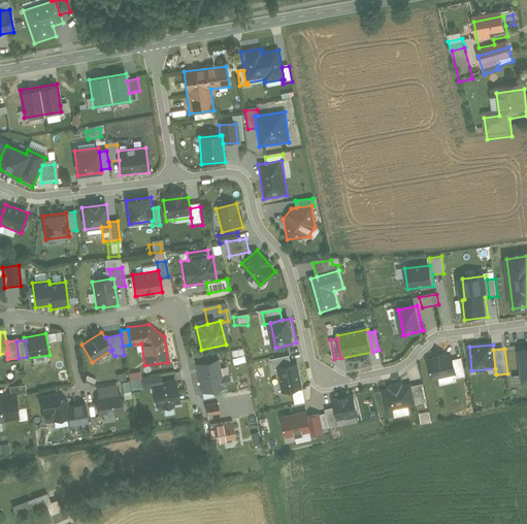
[(453,355),(429,360),(432,379),(457,373),(455,360),(453,355)]
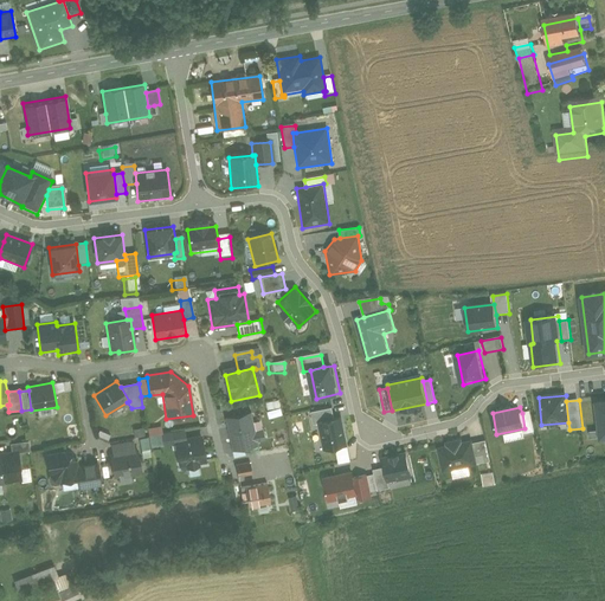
[(321,424),(336,420),(334,409),(313,414),(315,425),(321,424)]
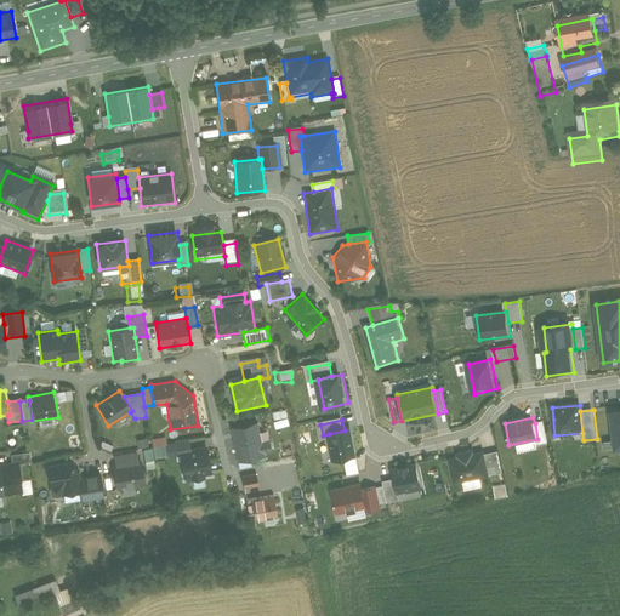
[(545,422),(535,423),(538,439),(539,444),(549,443),(545,422)]
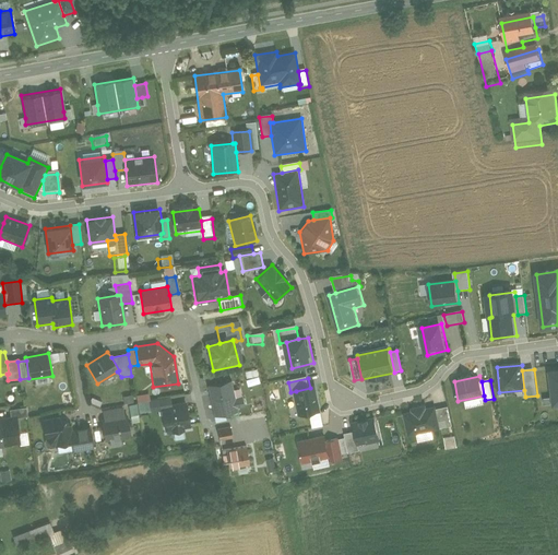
[(240,398),(234,399),(230,381),(206,387),(213,417),(238,412),(237,410),(242,409),(240,398)]
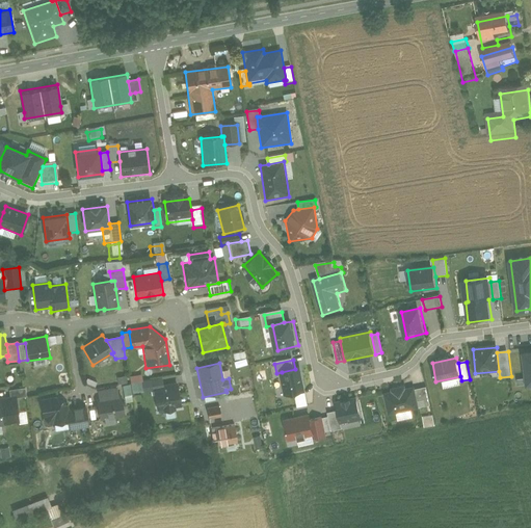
[(295,369),(282,372),(286,394),(307,390),(301,368),(295,369)]
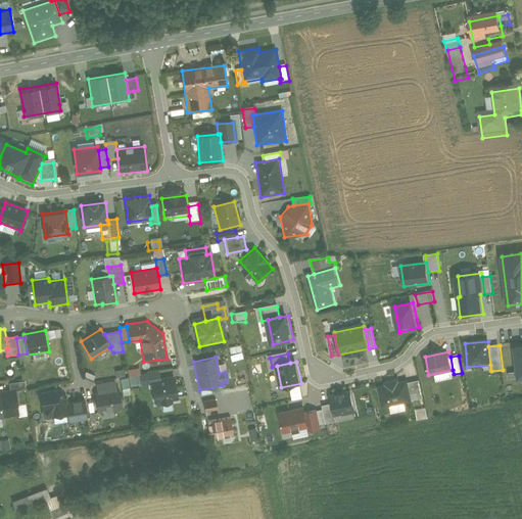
[(148,380),(160,378),(159,372),(139,374),(139,376),(140,384),(148,383),(148,380)]
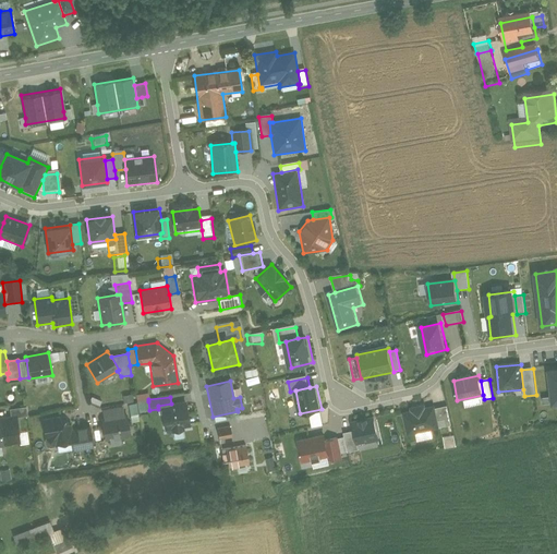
[(137,411),(149,410),(148,401),(136,402),(137,411)]
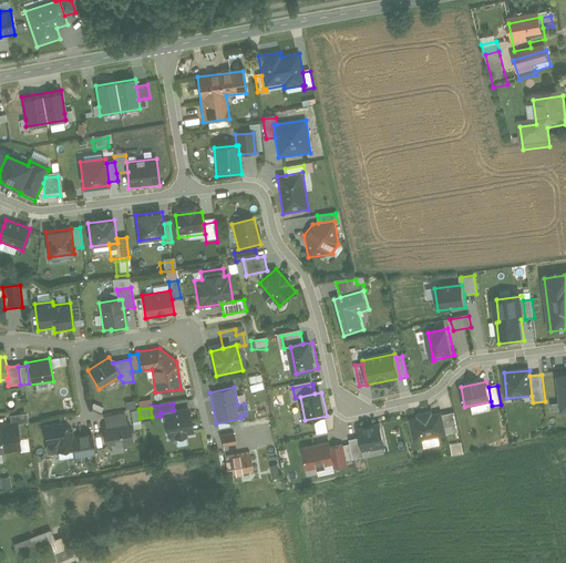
[(174,410),(161,412),(161,416),(164,438),(193,433),(188,408),(174,410)]
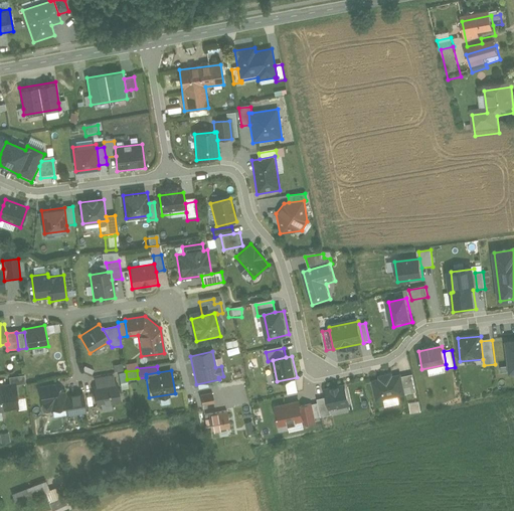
[(124,372),(117,373),(119,383),(126,382),(124,372)]
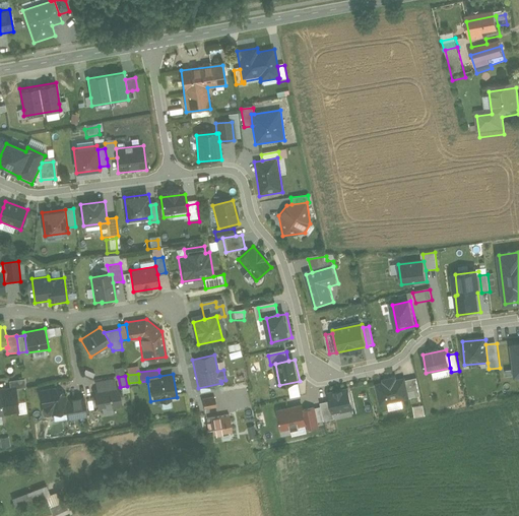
[(384,383),(377,385),(381,403),(409,398),(406,380),(405,379),(398,381),(397,377),(383,380),(384,383)]
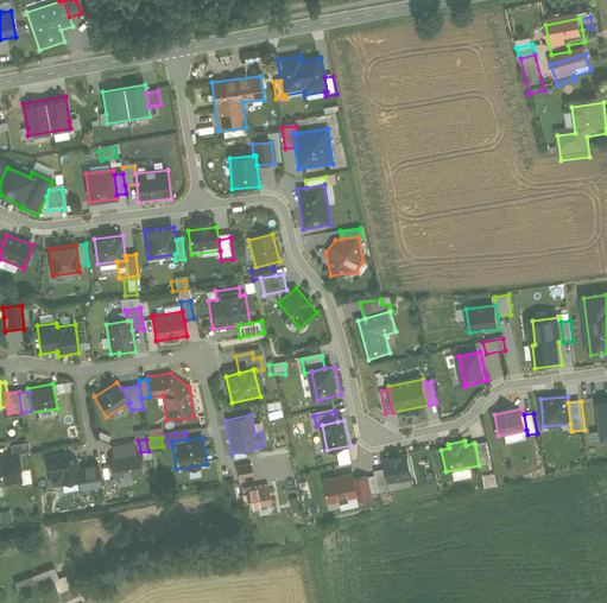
[(488,442),(475,444),(479,465),(493,462),(488,442)]
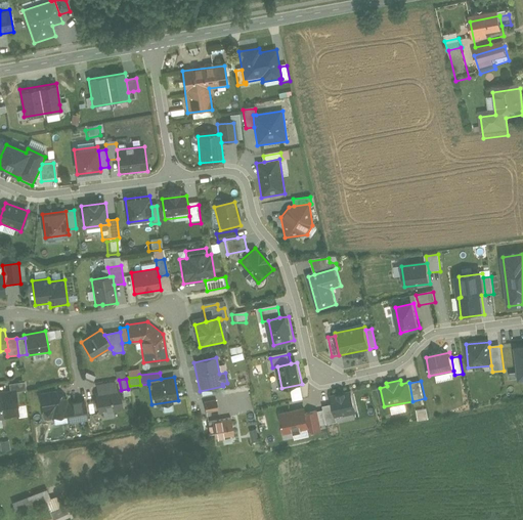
[(95,385),(96,392),(95,392),(98,415),(121,410),(117,388),(115,389),(114,382),(95,385)]
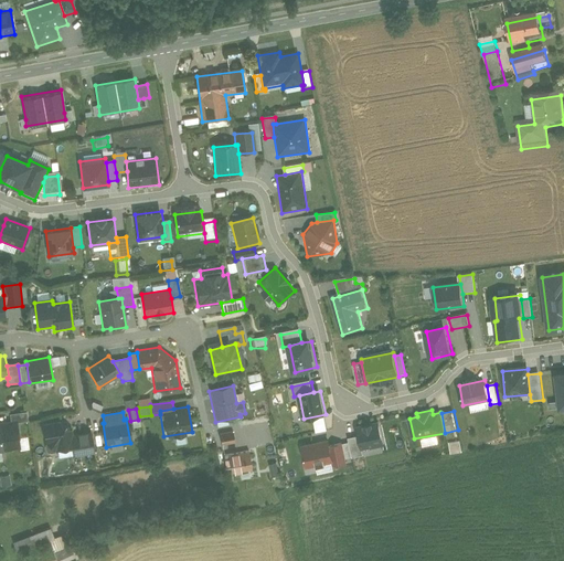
[(38,415),(29,416),(30,425),(39,424),(38,415)]
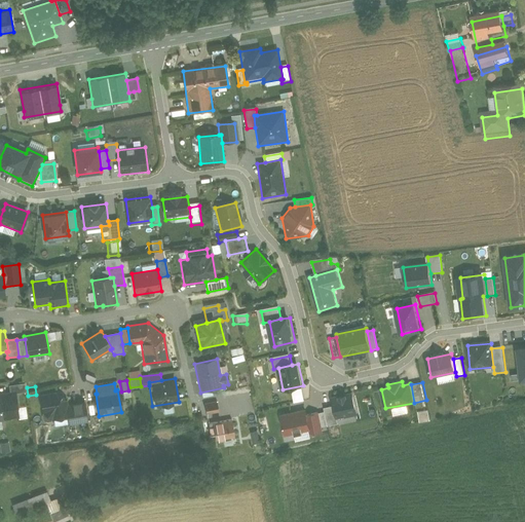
[(11,395),(12,398),(19,397),(19,399),(29,397),(28,396),(27,387),(11,389),(11,395)]
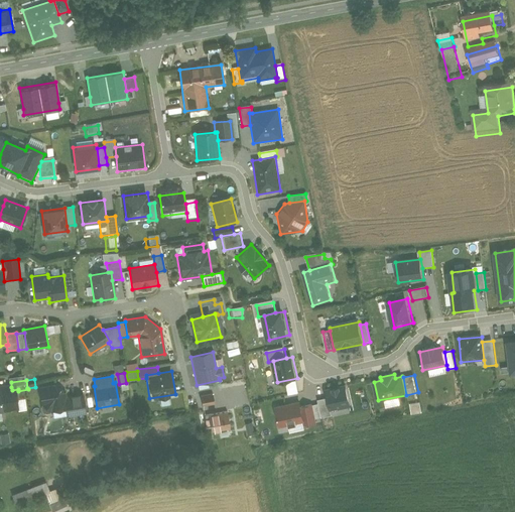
[(292,381),(282,383),(284,395),(294,394),(292,381)]
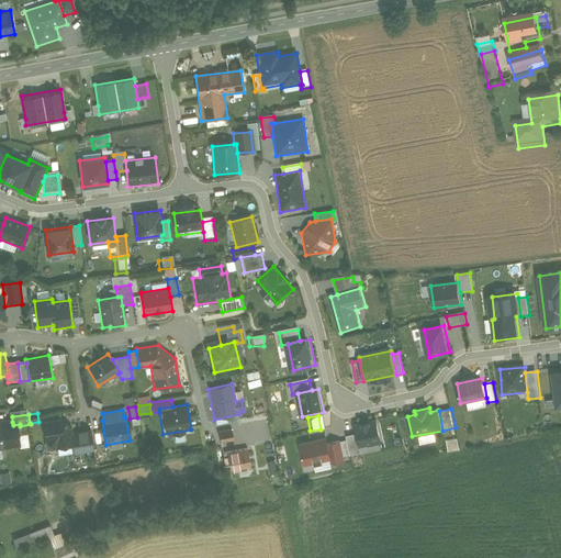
[(380,421),(356,425),(358,434),(360,446),(384,442),(380,421)]
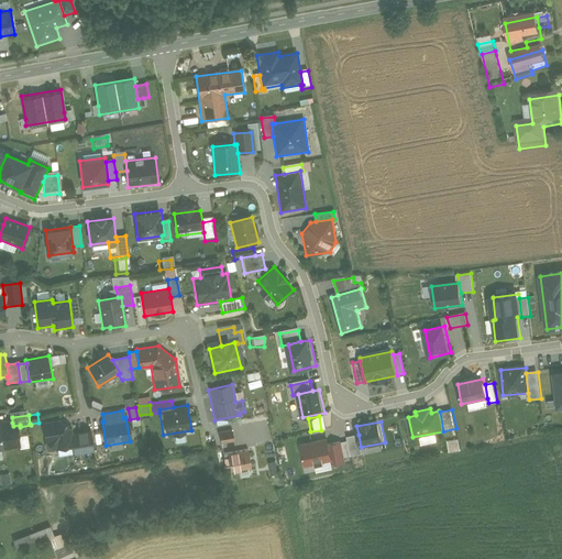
[(0,455),(23,452),(20,427),(20,425),(13,426),(12,423),(0,424),(0,455)]
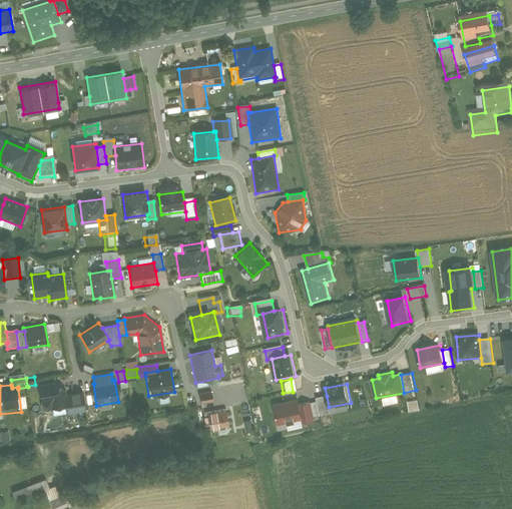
[(51,411),(68,409),(69,418),(87,416),(84,395),(66,397),(66,394),(56,386),(41,388),(44,406),(51,411)]
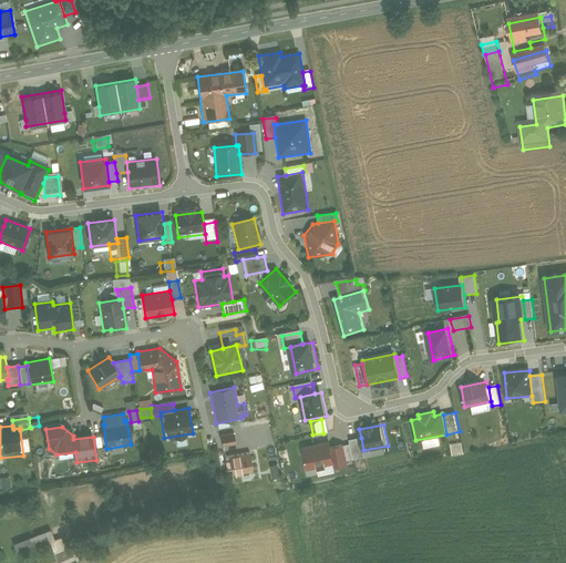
[(233,434),(219,437),(220,448),(235,446),(233,434)]
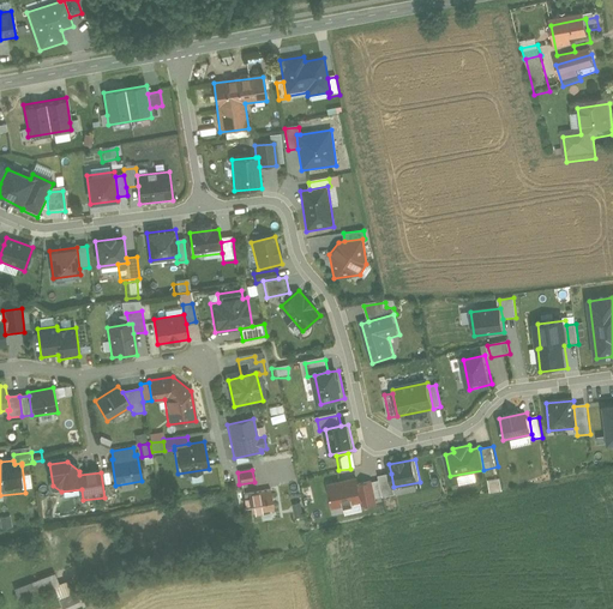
[(394,487),(391,474),(380,476),(384,495),(395,493),(394,487)]
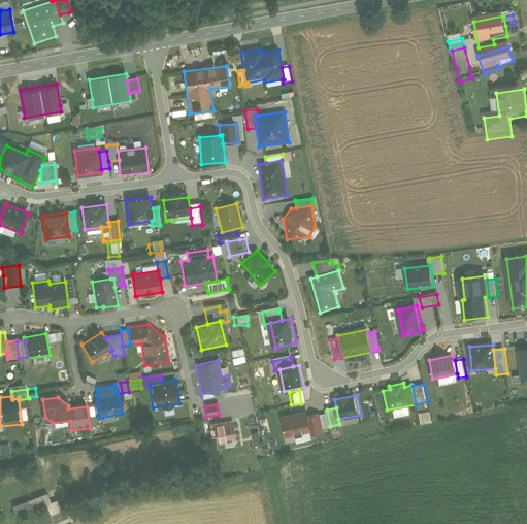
[(308,413),(283,419),(286,436),(313,431),(309,417),(308,413)]
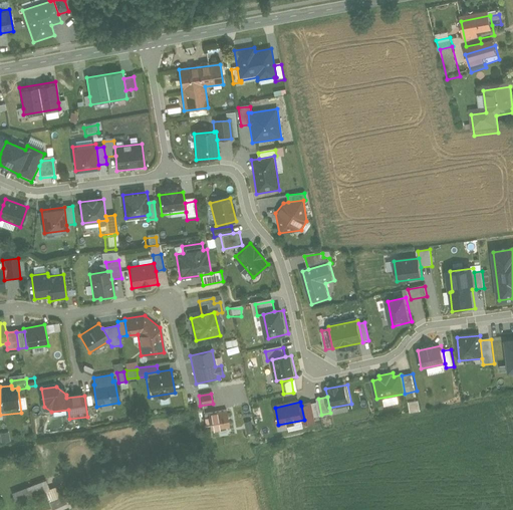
[(404,404),(406,413),(416,411),(414,402),(404,404)]
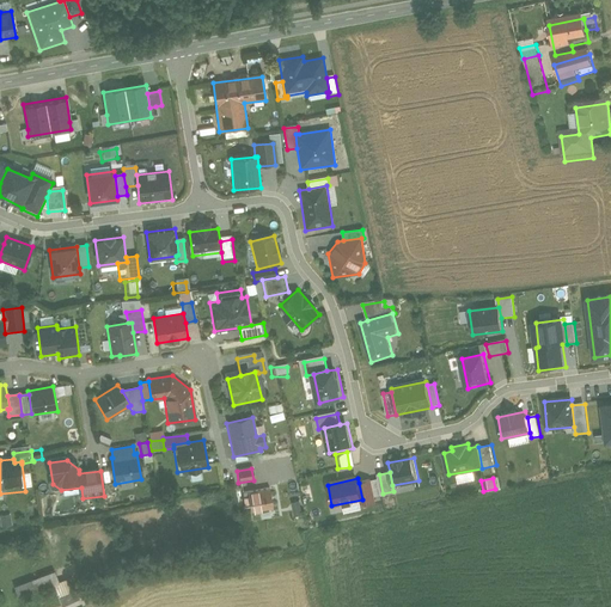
[(372,479),(359,483),(362,500),(364,503),(376,501),(372,479)]
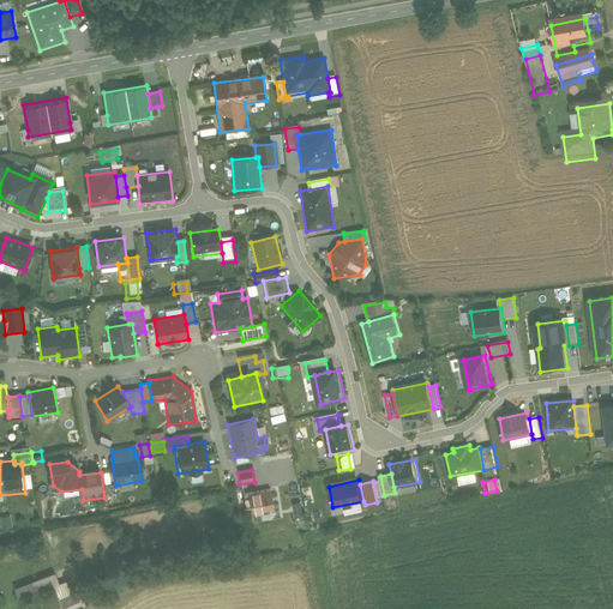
[(270,490),(248,493),(251,514),(272,512),(270,490)]
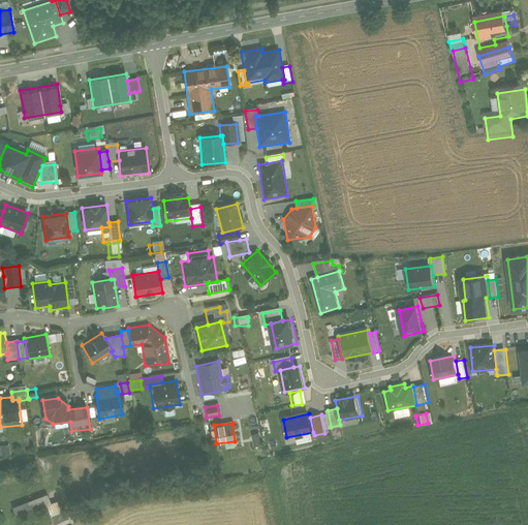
[(50,498),(13,512),(17,521),(48,510),(53,506),(50,498)]
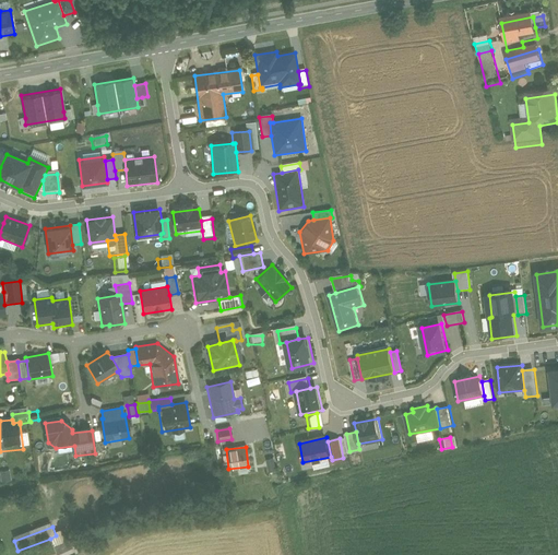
[(56,535),(50,539),(56,554),(72,554),(75,553),(71,542),(67,532),(56,535)]
